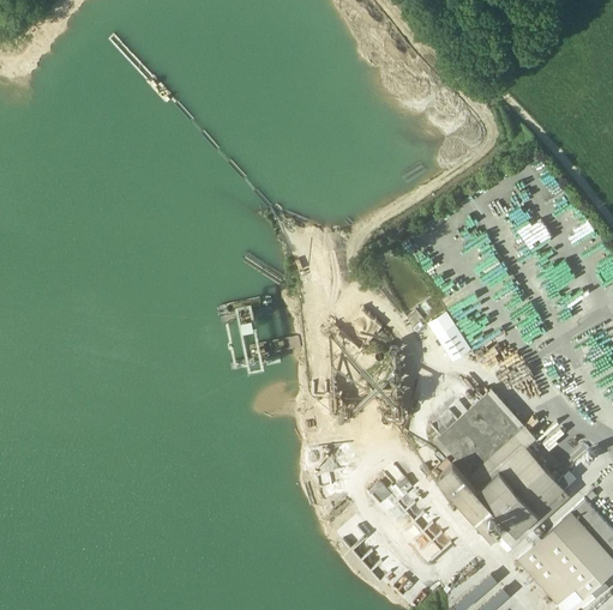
[(451,362),(470,350),(446,310),(427,322),(451,362)]
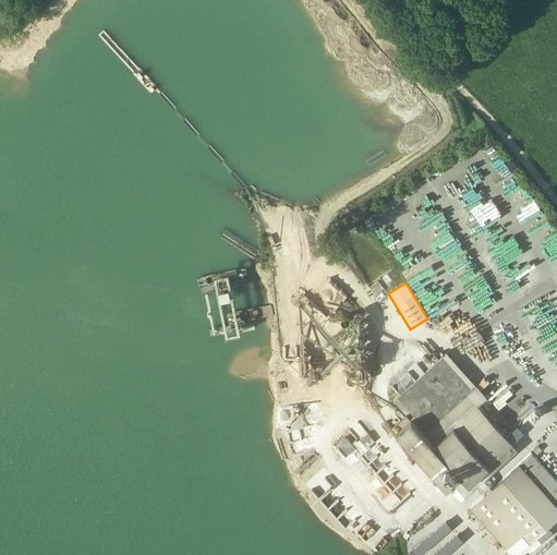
[(472,390),(443,358),(391,402),(409,421),(402,426),(398,431),(396,433),(446,489),(459,475),(468,484),(474,479),(480,484),(500,465),(496,459),(511,446),(476,407),(485,398),(475,387),(472,390)]
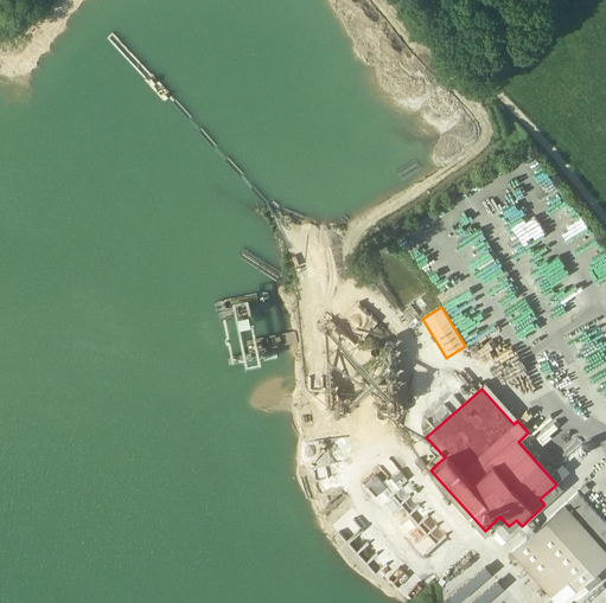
[(605,526),(578,495),(565,506),(605,553),(605,526)]
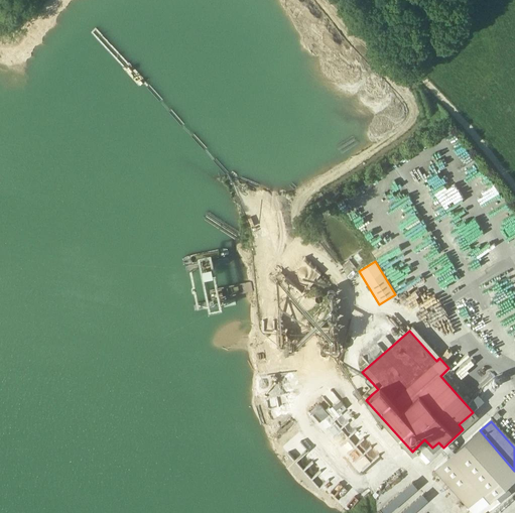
[(514,471),(480,430),(449,458),(483,496),(489,503),(514,480),(514,471)]
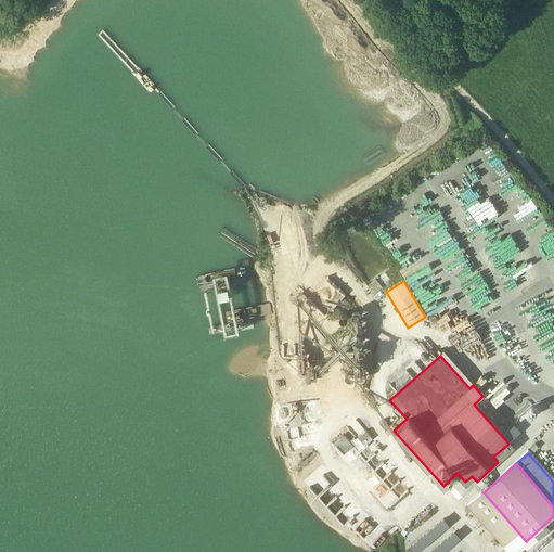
[(484,492),(467,506),(503,548),(519,534),(484,492)]
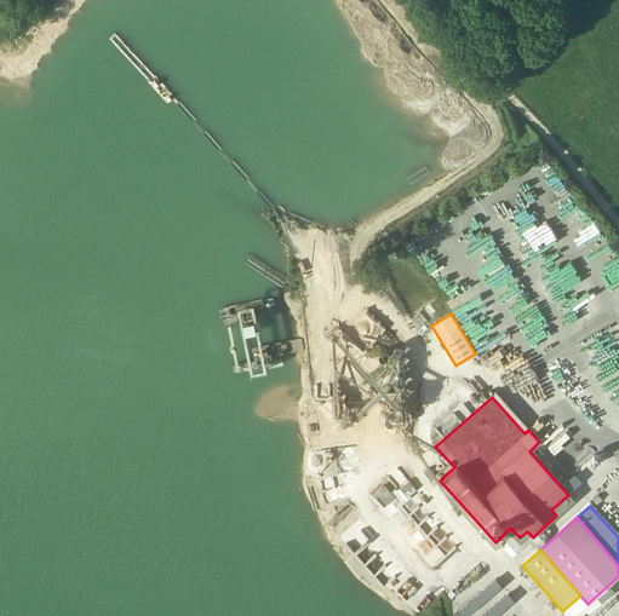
[(602,600),(614,589),(611,586),(599,597),(602,600)]
